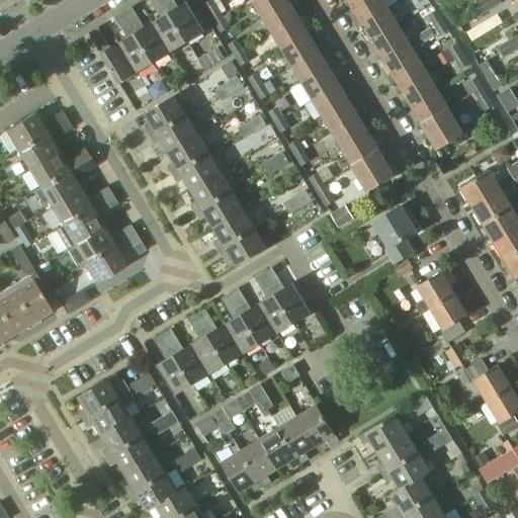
[(150,0),(161,17),(153,23),(170,54),(171,53),(187,44),(161,0),(150,0)]
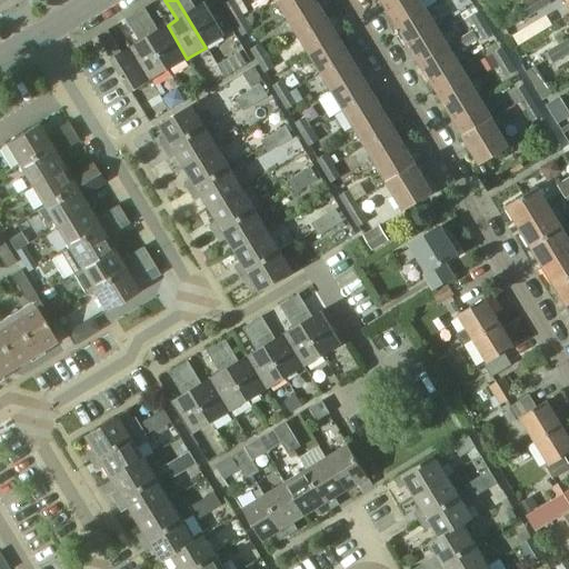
[(189,0),(177,0),(206,48),(225,36),(207,5),(205,2),(195,8),(189,0)]
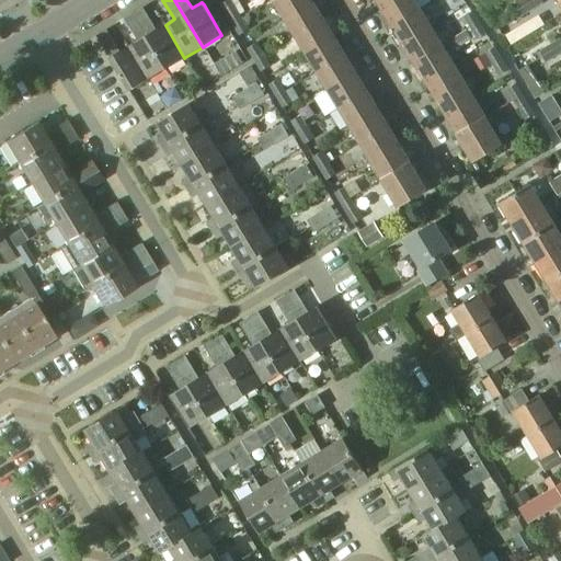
[(228,0),(221,4),(233,24),(242,19),(230,0),(228,0)]
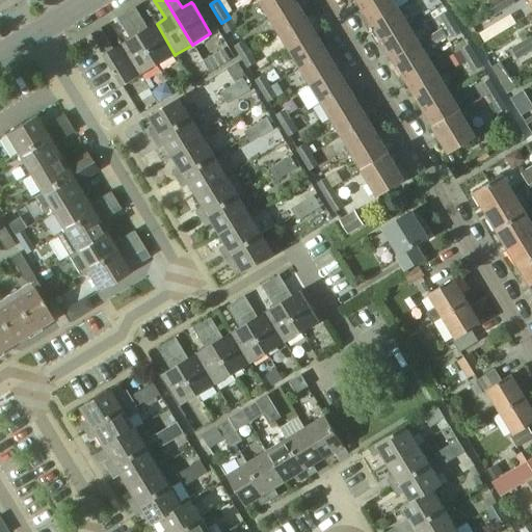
[(295,0),(258,0),(269,19),(296,1),(295,0)]
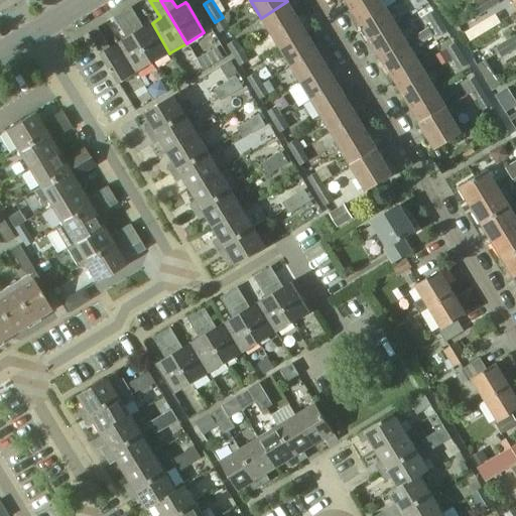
[(381,0),(362,0),(351,7),(361,24),(386,8),(381,0)]
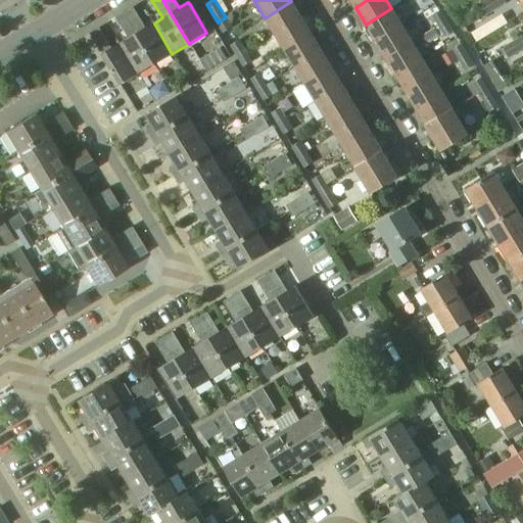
[(488,0),(487,0),(477,6),(483,16),(495,9),(488,0)]
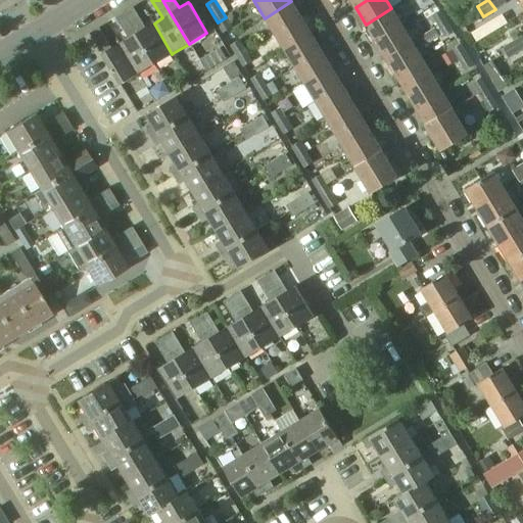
[(506,3),(504,0),(488,0),(495,9),(506,3)]
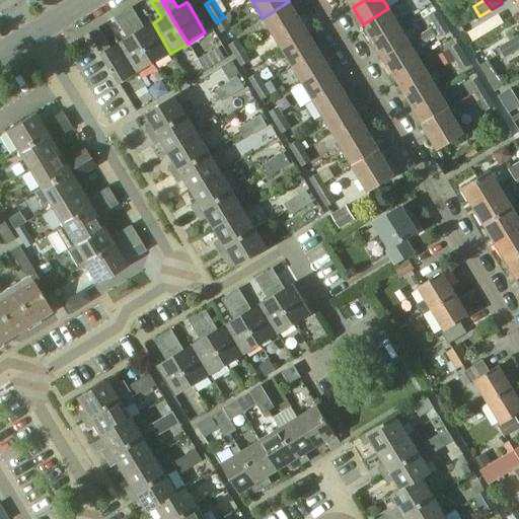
[(289,1),(263,18),(273,33),(299,17),(289,1)]
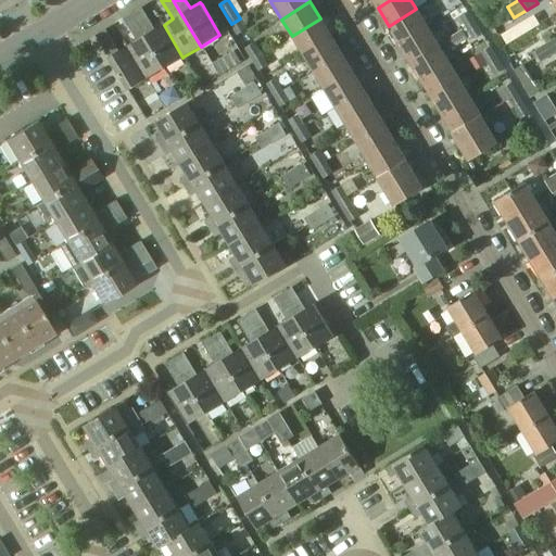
[(141,9),(133,14),(165,68),(182,58),(164,25),(154,30),(141,9)]
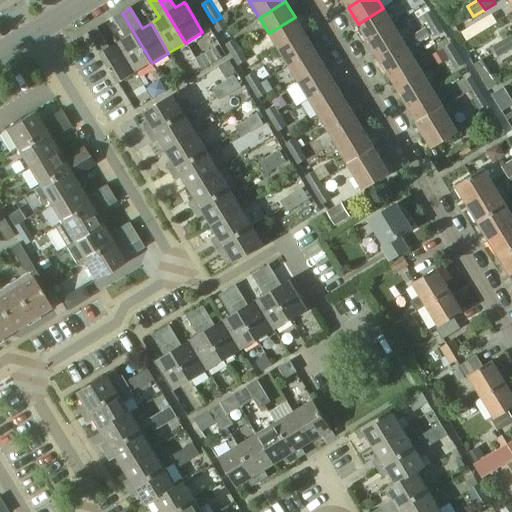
[(383,8),(358,24),(368,40),(394,25),(383,8)]
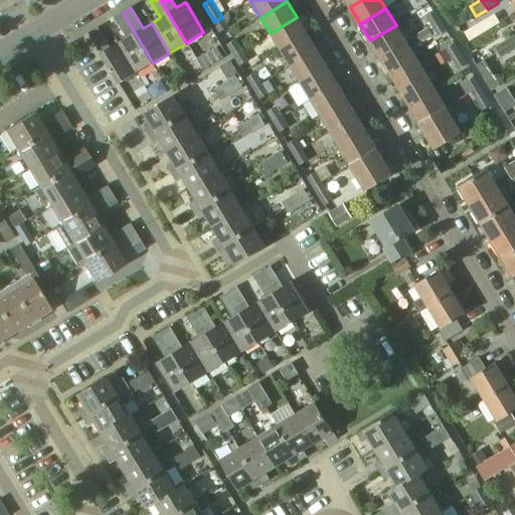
[(432,27),(441,22),(434,11),(424,16),(432,27)]
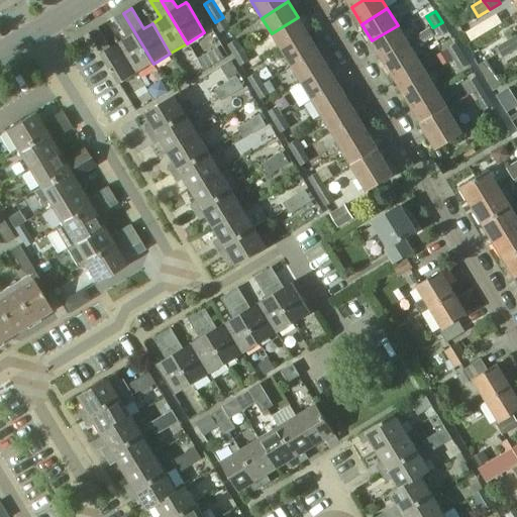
[(127,38),(119,43),(136,74),(153,64),(123,13),(115,18),(117,22),(127,38)]
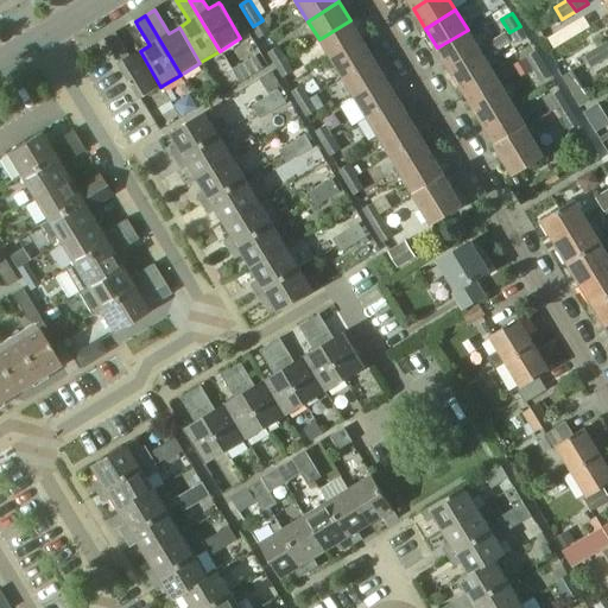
[(263,20),(253,26),(260,38),(270,32),(263,20)]
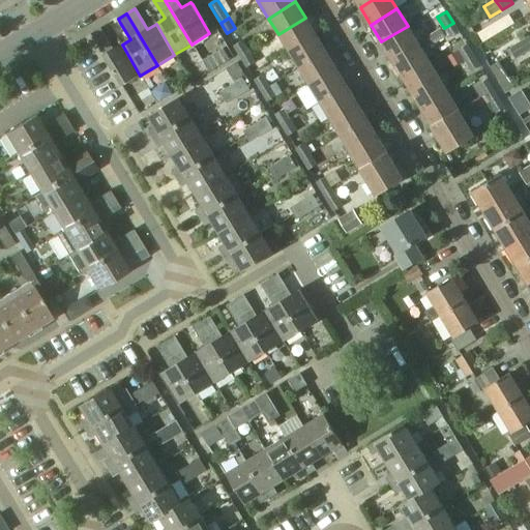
[(305,18),(278,34),(288,51),(316,34),(305,18)]
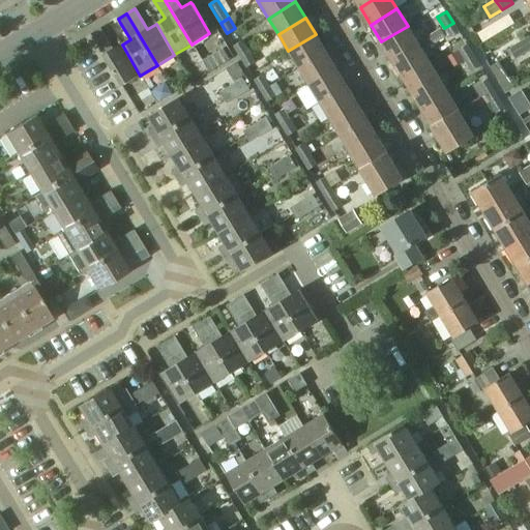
[(453,23),(444,28),(450,38),(460,32),(453,23)]
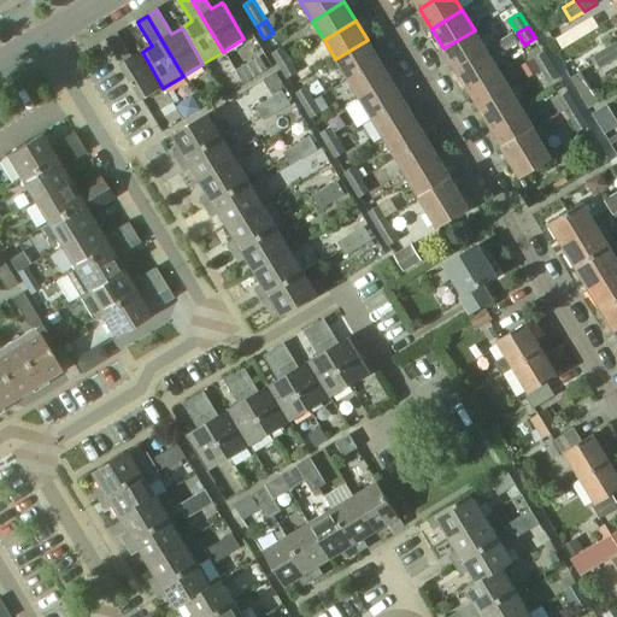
[(475,30),(444,48),(456,69),(487,50),(475,30)]
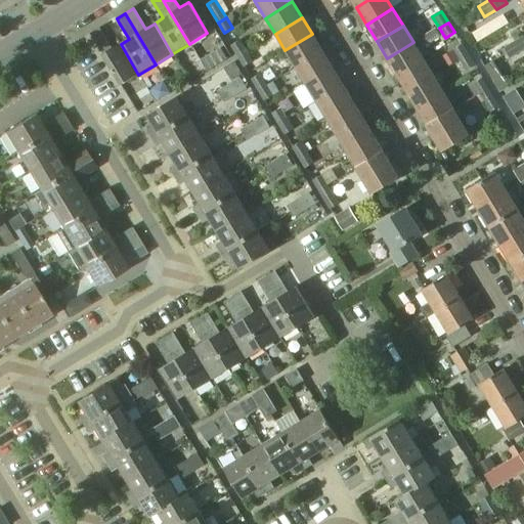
[(138,75),(121,44),(113,48),(100,28),(90,34),(96,44),(121,85),(138,75)]
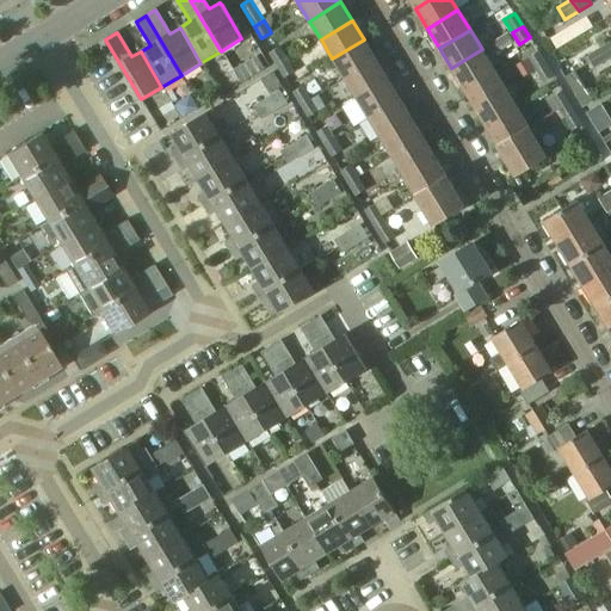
[(513,43),(507,34),(488,45),(494,55),(513,43)]
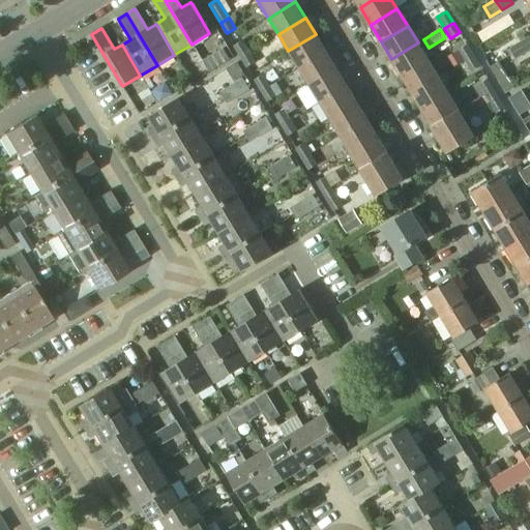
[(316,34),(288,51),(298,68),(326,52),(316,34)]
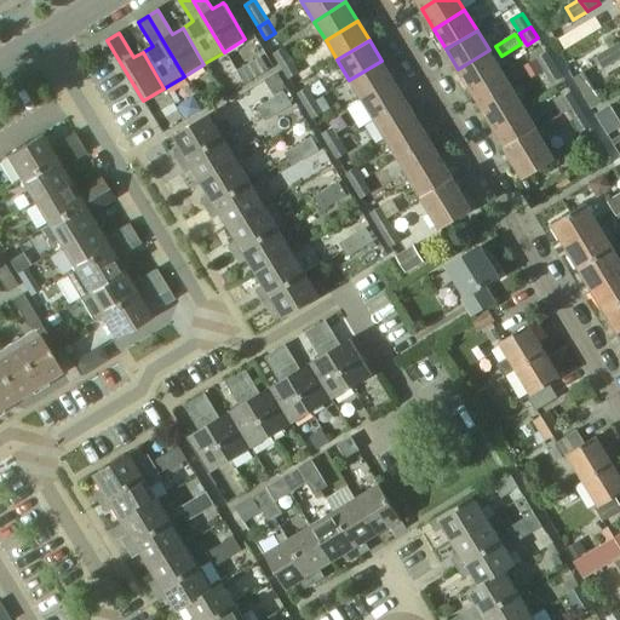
[(619,58),(619,41),(608,50),(615,61),(619,58)]
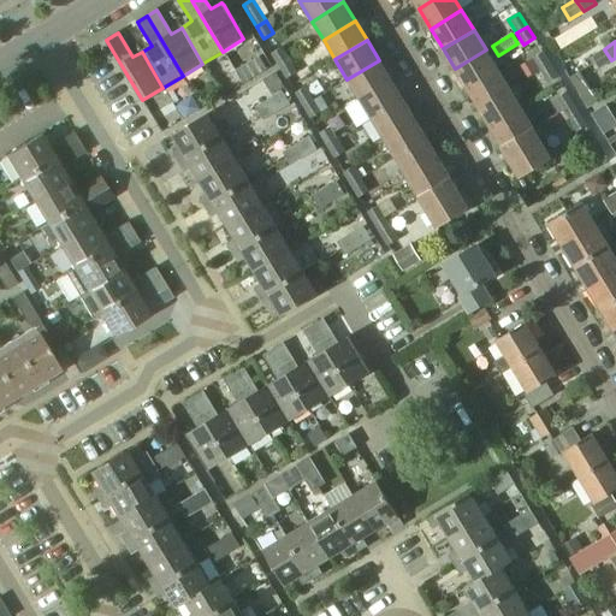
[(271,54),(278,66),(289,59),(282,47),(271,54)]
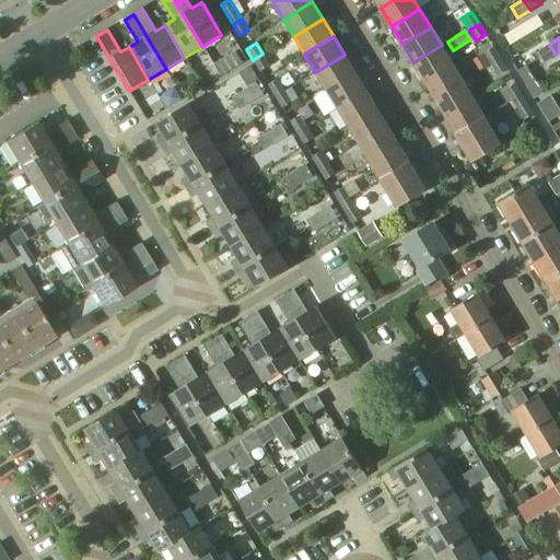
[(442,45),(413,62),(424,81),(453,63),(442,45)]
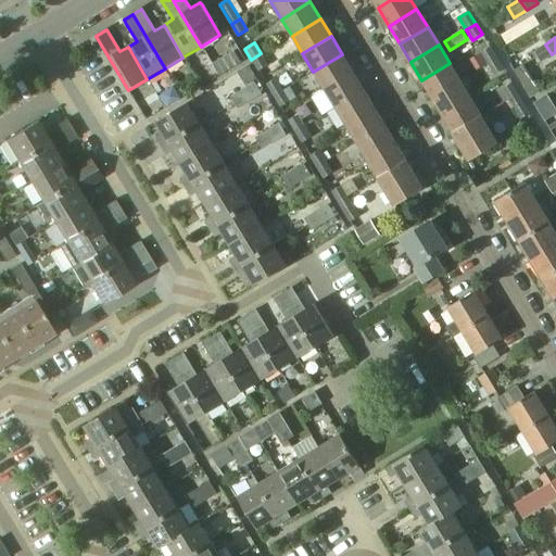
[(552,54),(545,45),(533,51),(540,62),(552,54)]
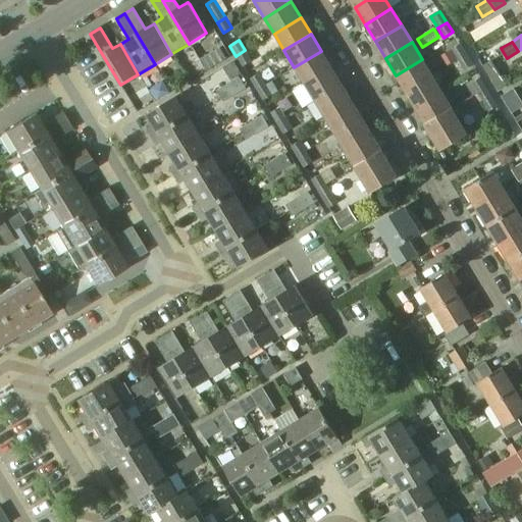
[(451,50),(458,61),(467,56),(460,44),(451,50)]
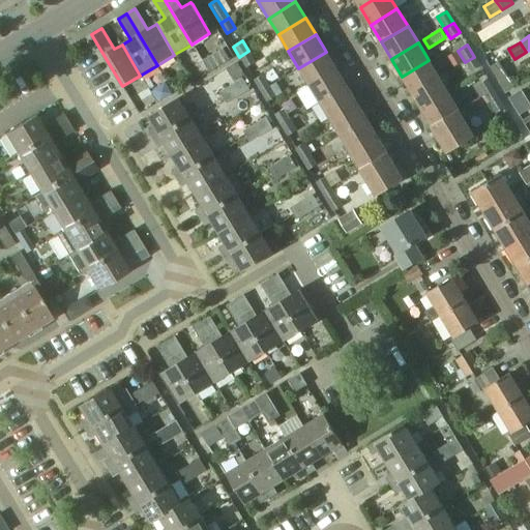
[(229,60),(223,49),(207,59),(213,69),(229,60)]
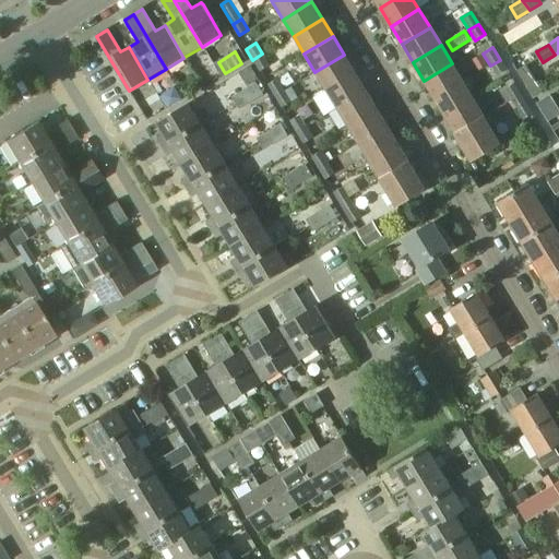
[(269,66),(262,54),(252,60),(259,71),(269,66)]
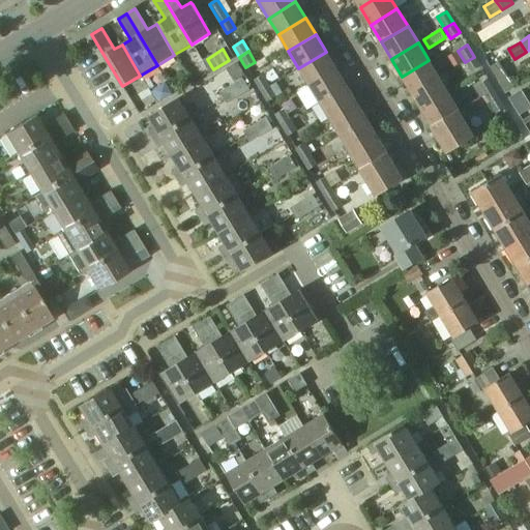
[(326,52),(298,68),(308,85),(336,68),(326,52)]
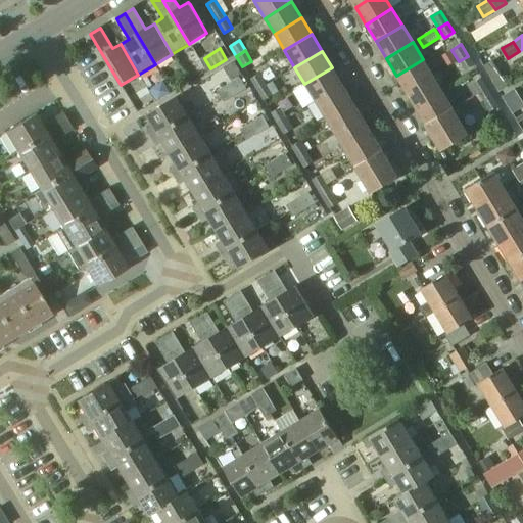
[(468,56),(459,61),(464,72),(474,65),(468,56)]
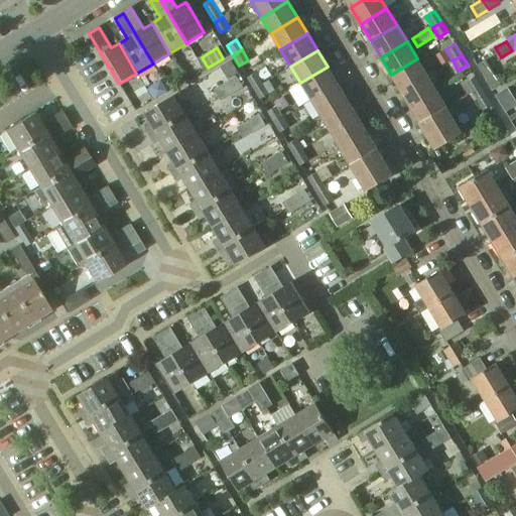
[(417,58),(391,75),(401,91),(427,75),(417,58)]
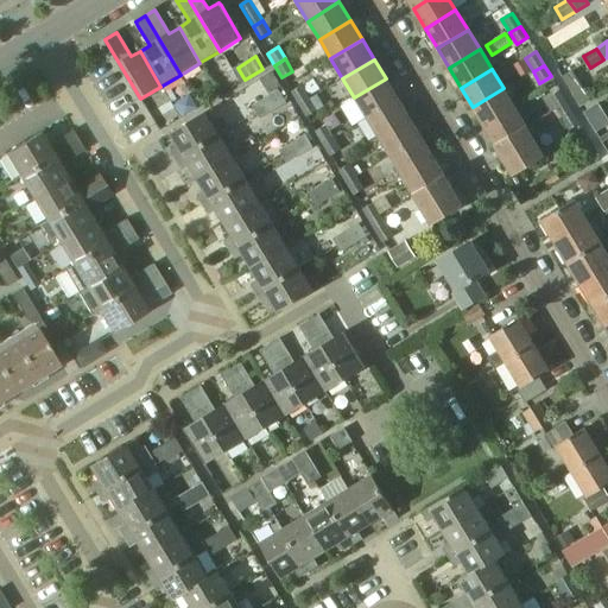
[(272,73),(258,81),(266,95),(280,87),(272,73)]
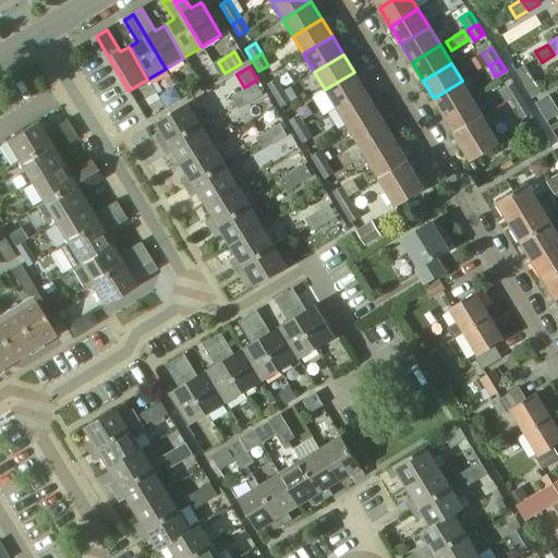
[(354,72),(325,89),(336,108),(365,91),(354,72)]
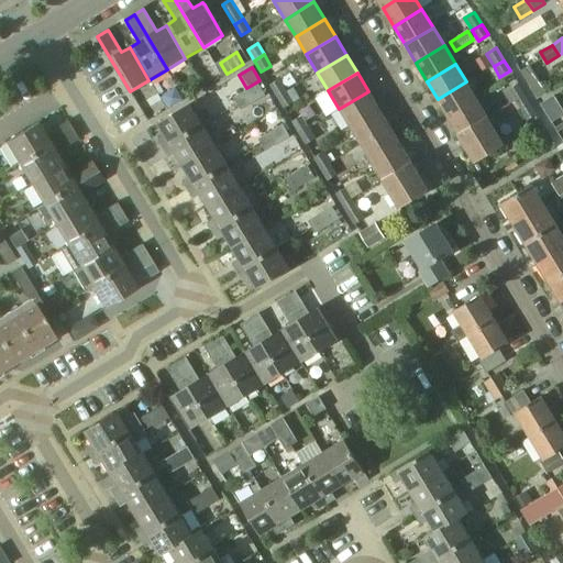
[(269,86),(277,98),(287,91),(279,79),(269,86)]
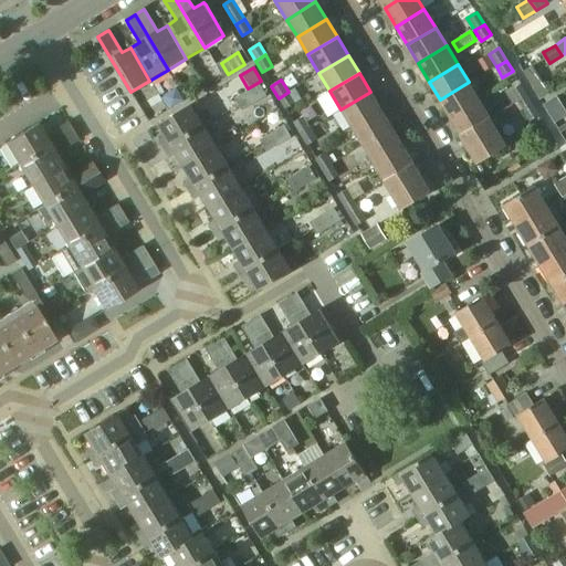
[(469,82),(440,100),(450,117),(479,100),(469,82)]
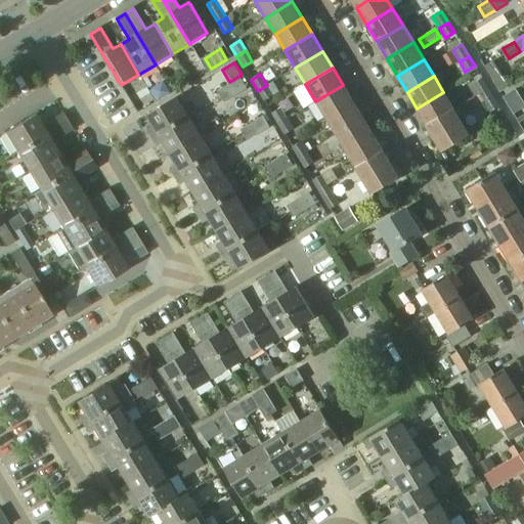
[(241,79),(229,85),(236,95),(247,89),(241,79)]
